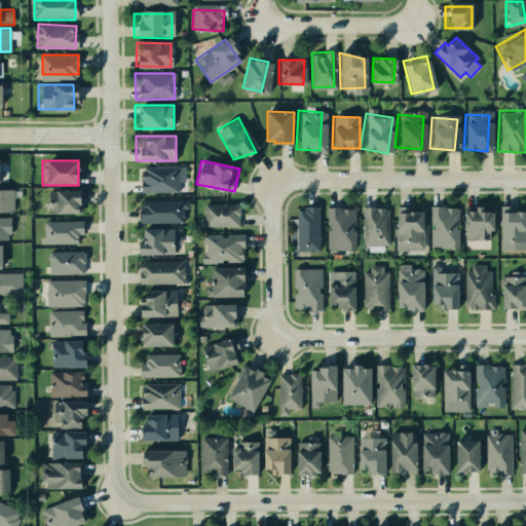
[(138,164),(187,164),(187,192),(138,192),(138,164)]
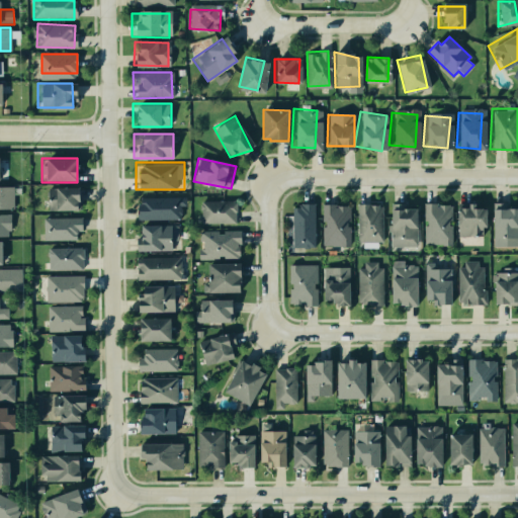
[(0,186),(11,186),(11,208),(0,208),(0,186)]
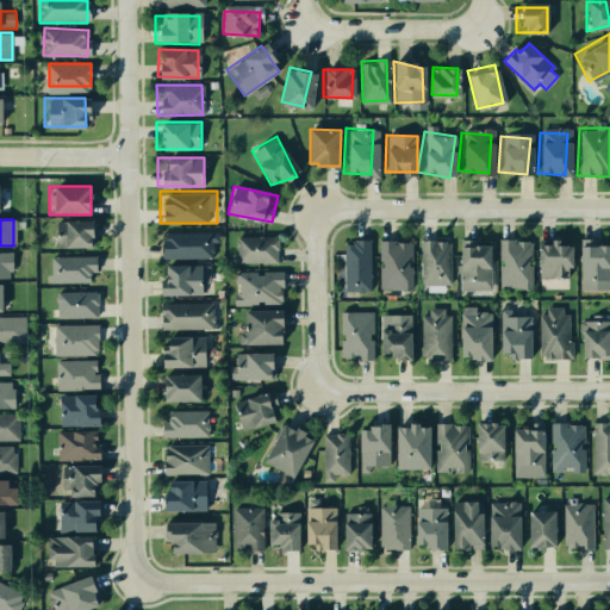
[(51,219),(92,219),(92,248),(51,248),(51,219)]
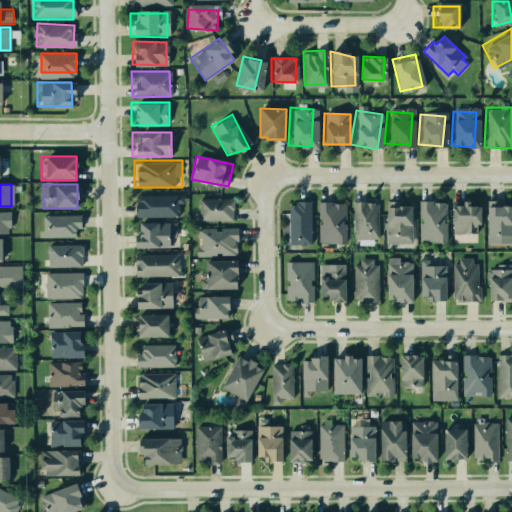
[(131,194),(178,193),(179,215),(131,216),(131,194)]
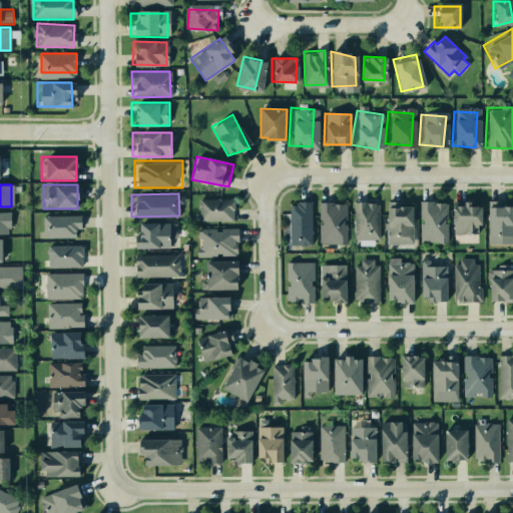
[(196,197),(232,198),(231,222),(195,222),(196,197)]
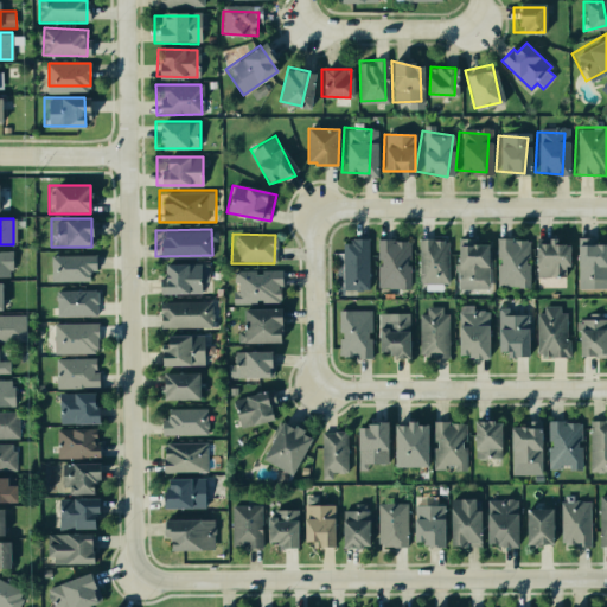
[(342,238),(369,240),(366,294),(342,292),(342,238)]
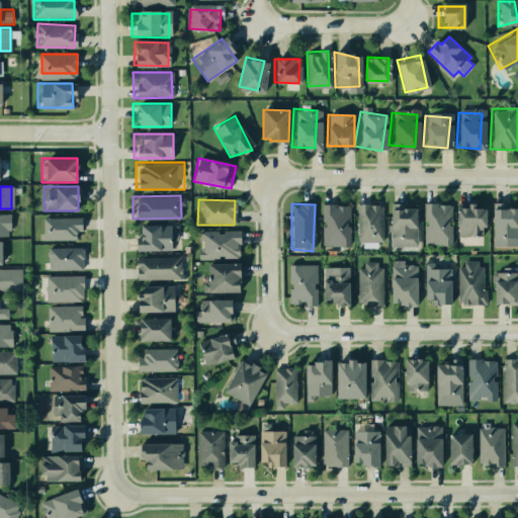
[(322,203),(334,203),(335,206),(349,206),(350,246),(322,247),(322,203)]
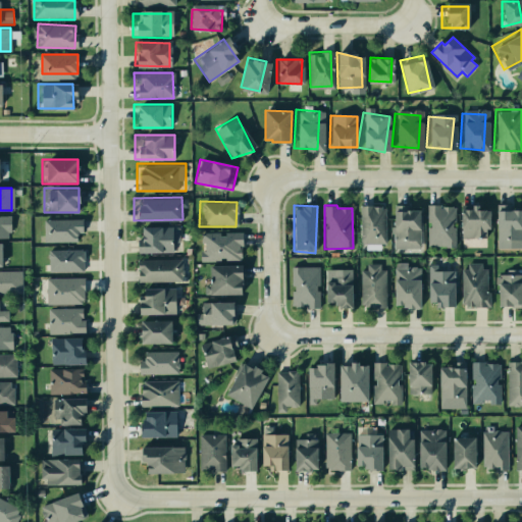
[(360,206),(385,207),(385,246),(360,245),(360,206)]
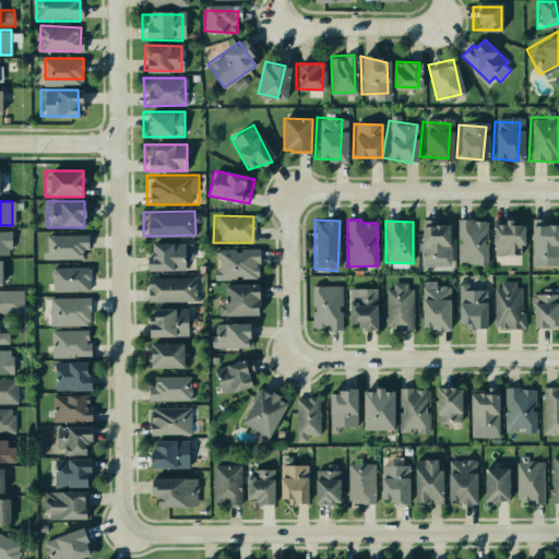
[(419,223),(444,224),(444,264),(419,264),(419,223)]
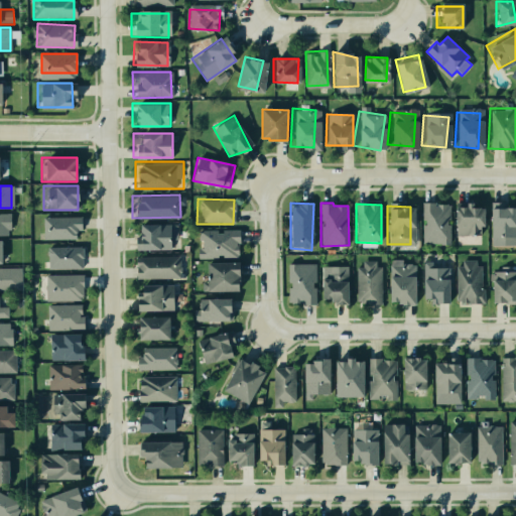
[(421,208),(444,206),(447,244),(424,245),(421,208)]
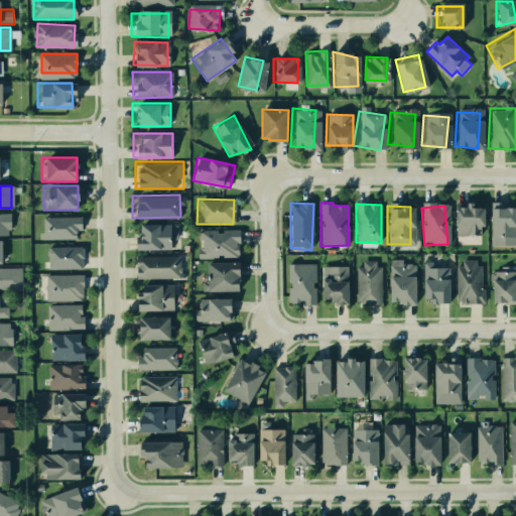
[(456,211),(479,209),(480,242),(458,243),(456,211)]
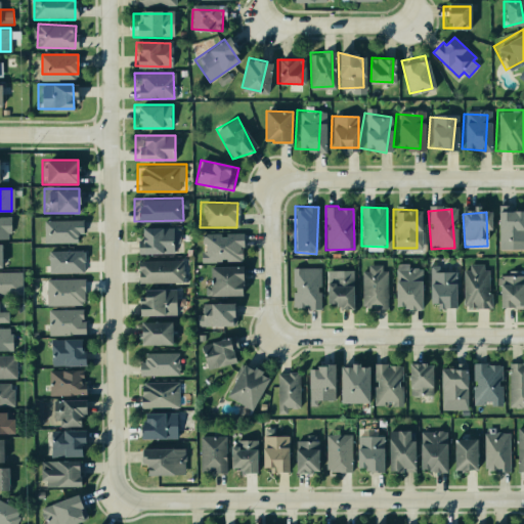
[(498,212),(523,212),(523,253),(498,253),(498,212)]
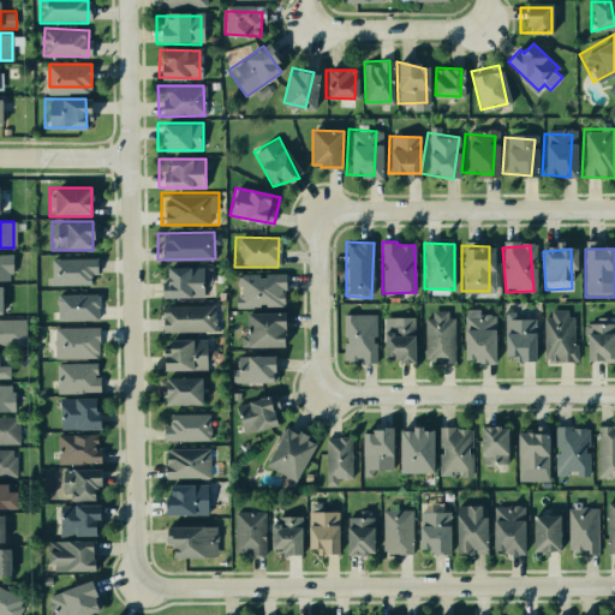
[(0,255),(11,255),(11,279),(0,279),(0,255)]
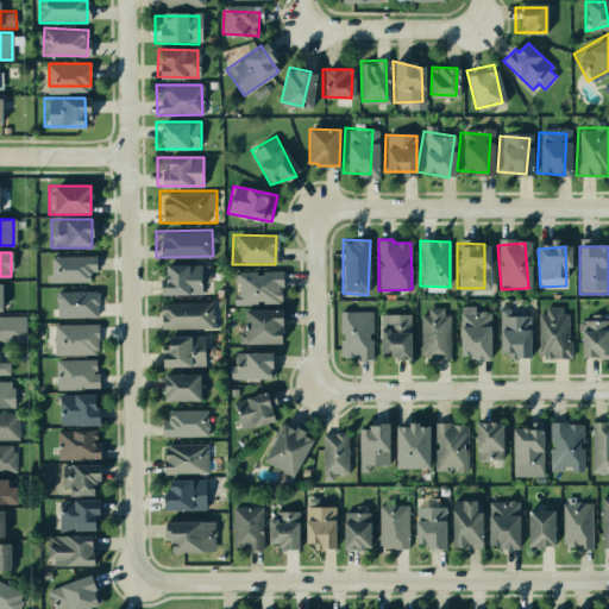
[(50,256),(93,257),(93,286),(50,286),(50,256)]
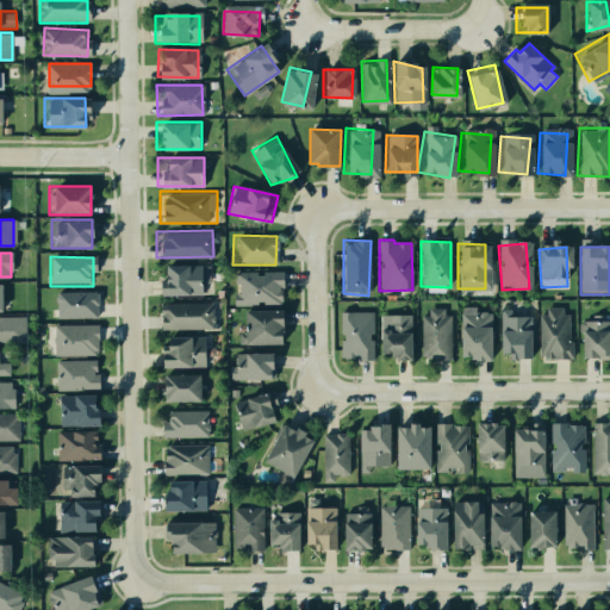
[(156,263),(212,263),(212,293),(156,293),(156,263)]
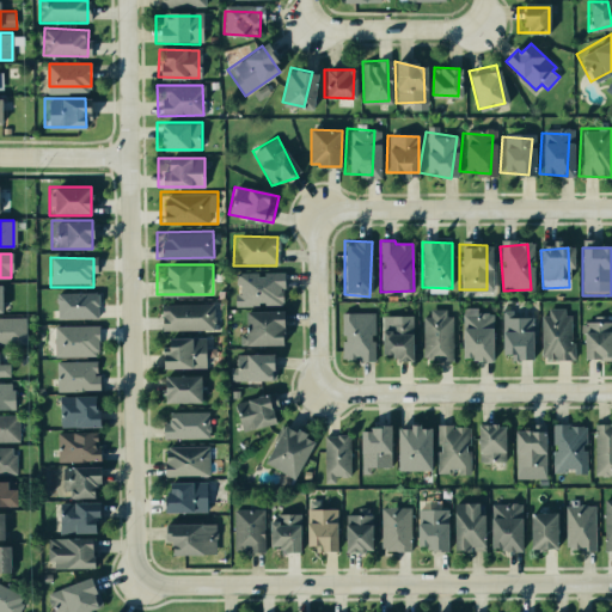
[(234,274),(281,273),(281,304),(234,305),(234,274)]
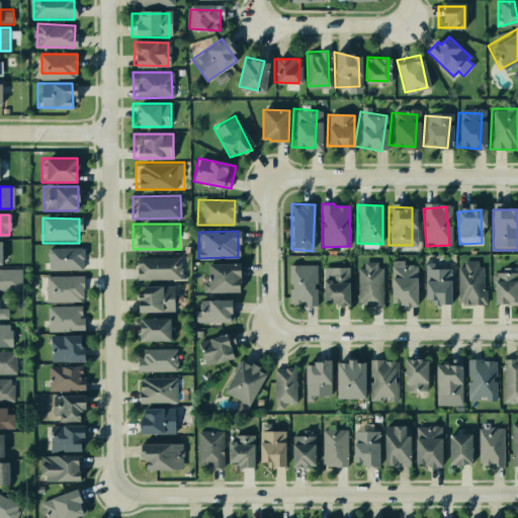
[(45,248),(80,248),(81,270),(45,270),(45,248)]
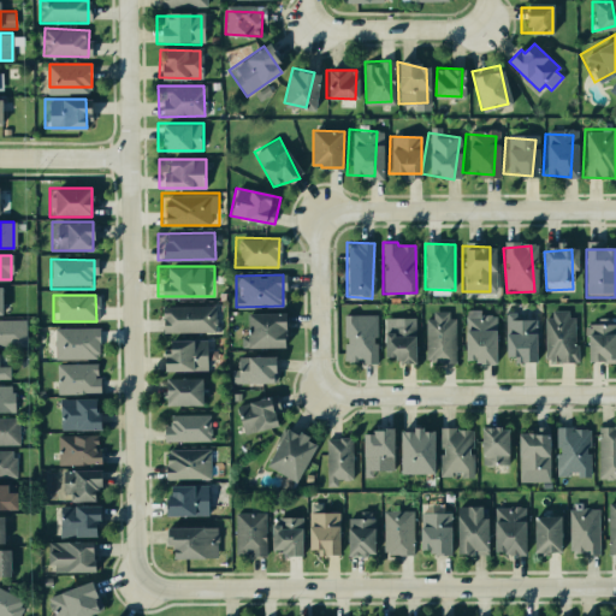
[(159,302),(219,302),(219,333),(159,333),(159,302)]
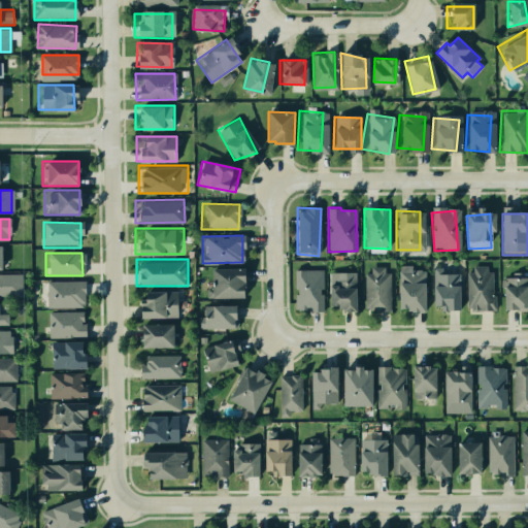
[(434,266),(441,266),(441,273),(460,273),(460,310),(442,310),(443,304),(434,304),(434,266)]
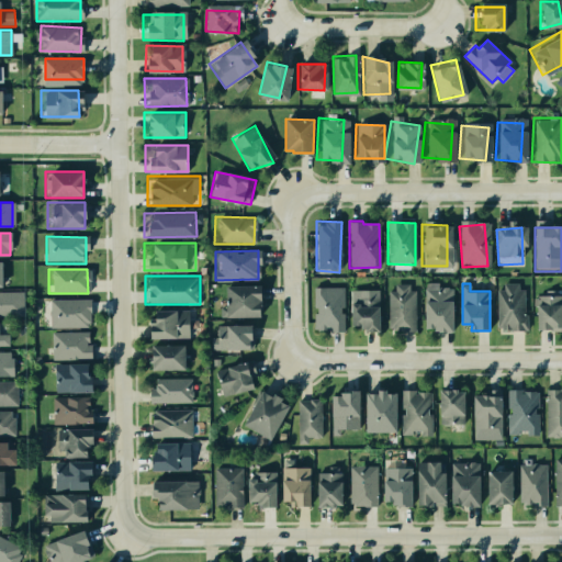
[(220,285),(258,287),(258,316),(218,315),(220,285)]
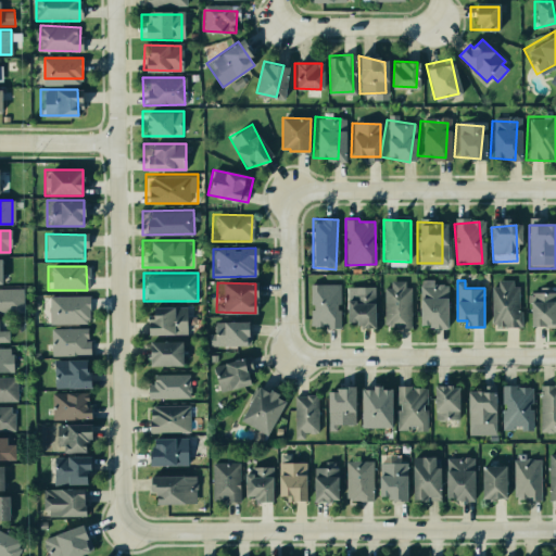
[(487,282),(517,282),(518,324),(488,324),(487,282)]
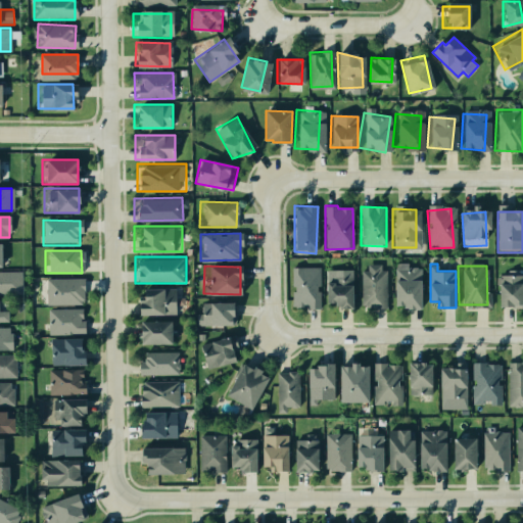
[(291,267),(301,267),(301,271),(310,270),(310,267),(320,267),(320,308),(305,308),(305,305),(291,306),(291,267)]
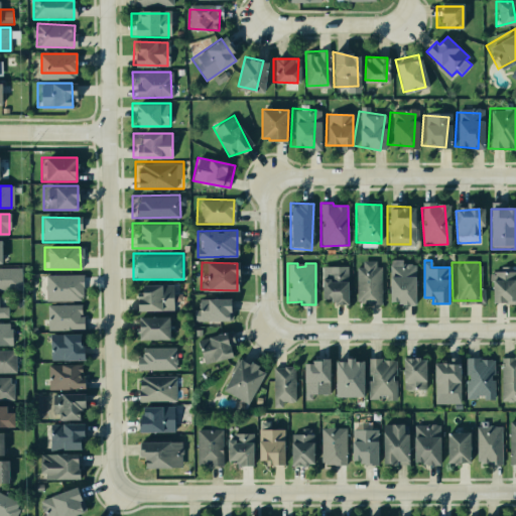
[(391,264),(416,265),(415,304),(390,303),(391,264)]
